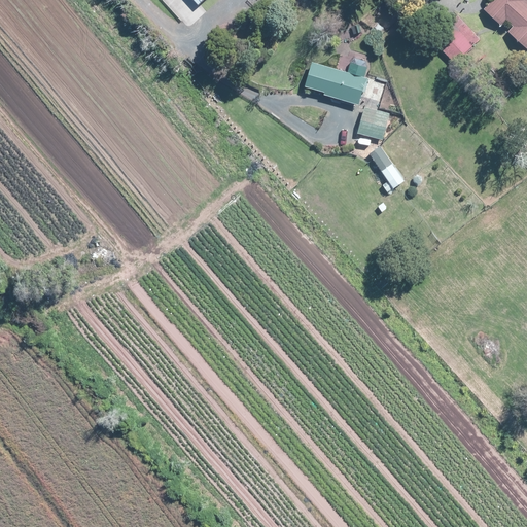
[(526,0),(489,0),(488,2),(483,7),(500,24),(504,19),(512,26),(507,30),(526,48),(526,0)]
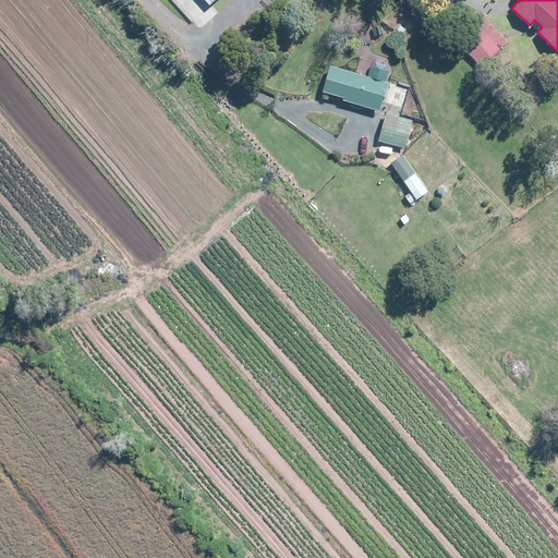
[(507,39),(487,19),(483,15),(466,32),(457,40),(481,65),(507,39)]
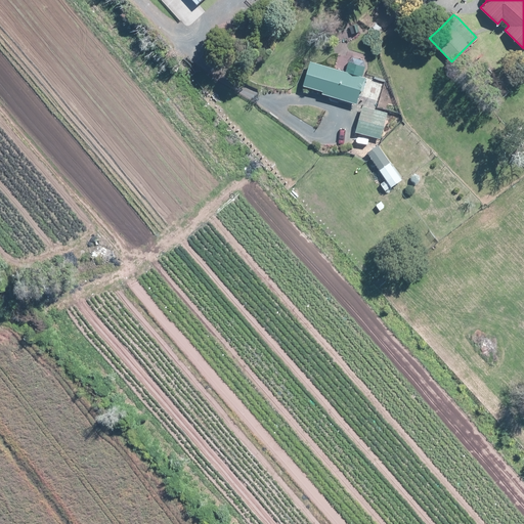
[(372,27),(378,32),(381,27),(375,23),(372,27)]
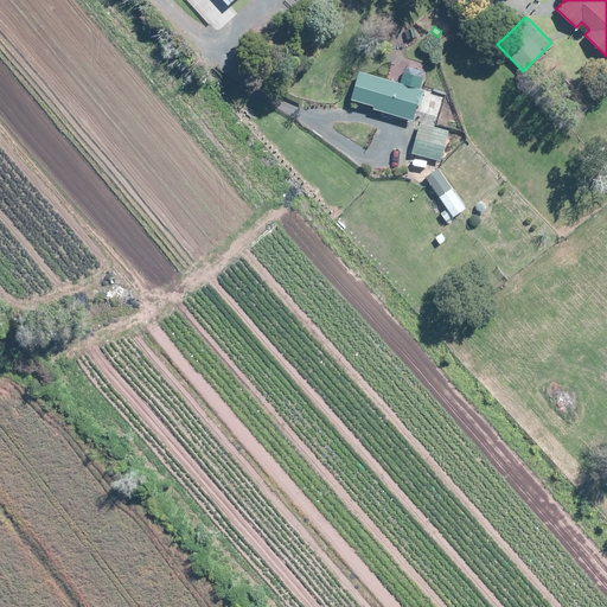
[(400,82),(394,81),(357,70),(350,97),(374,104),(372,108),(411,119),(416,104),(420,104),(423,90),(419,89),(422,76),(403,71),(400,82)]
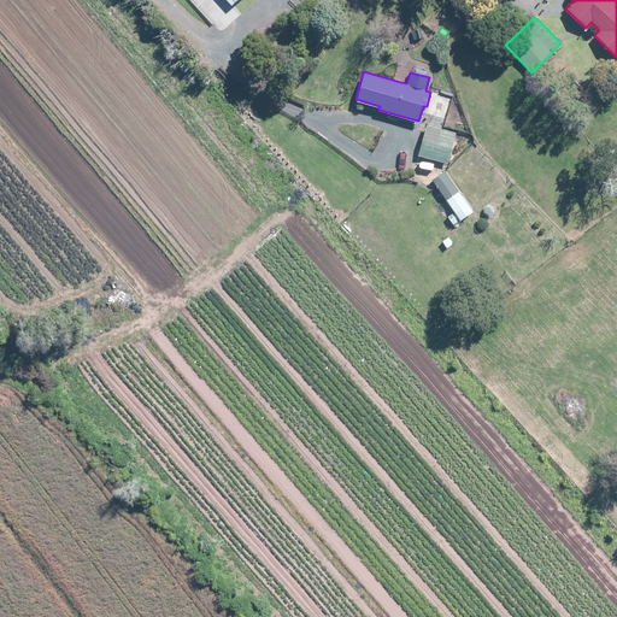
[(556,95),(560,101),(565,97),(560,92),(556,95)]
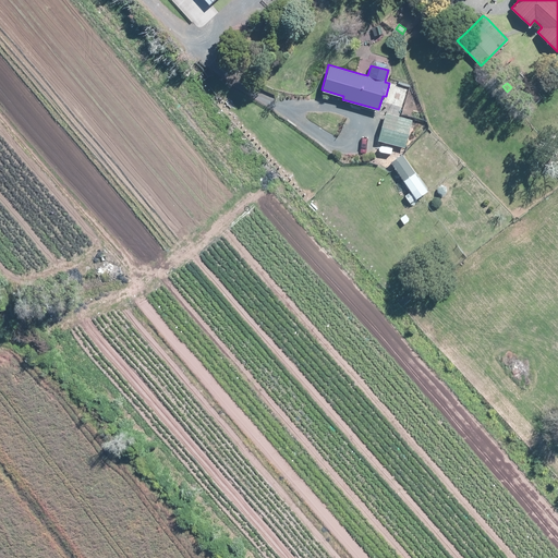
[(246,107),(242,100),(238,105),(243,110),(246,107)]
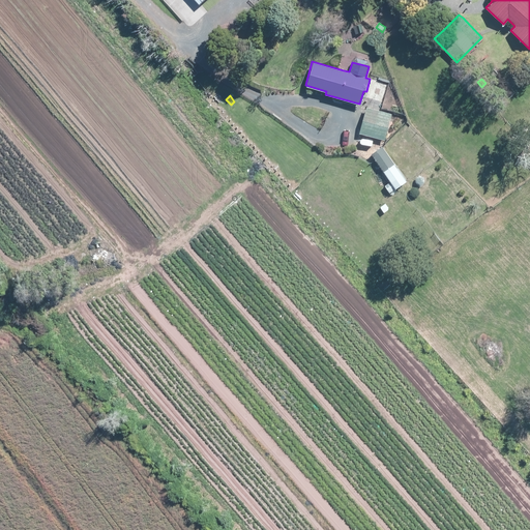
[(498,107),(503,102),(499,98),(494,102),(498,107)]
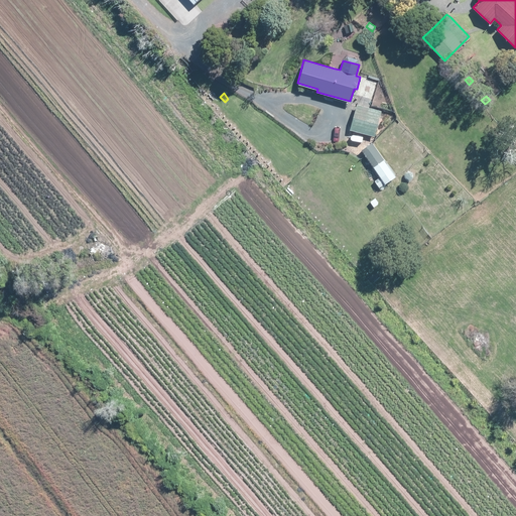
[(381,111),(371,108),(357,104),(350,128),(352,129),(361,132),(360,137),(367,139),(369,134),(373,136),(381,111)]
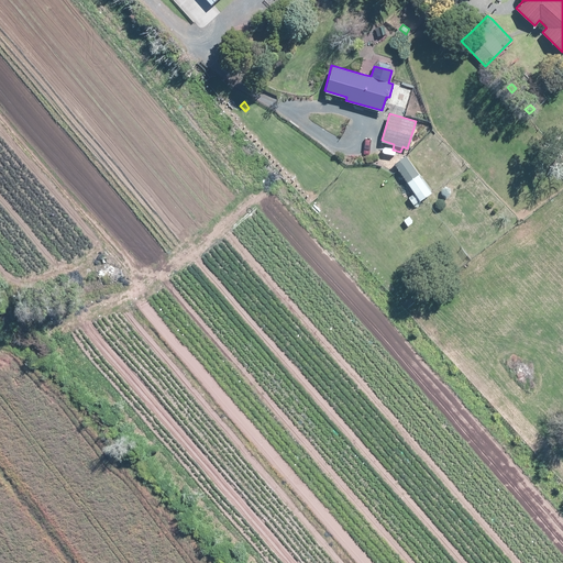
[(410,187),(419,199),(430,191),(406,155),(394,163),(410,187)]
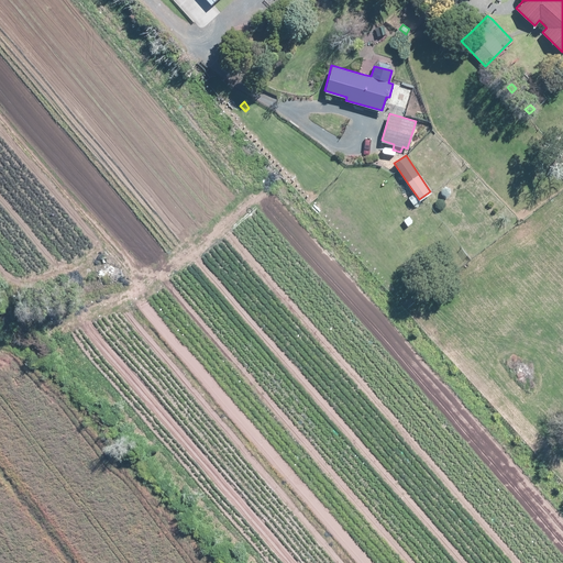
[(379,241),(387,250),(389,249),(383,239),(379,241)]
